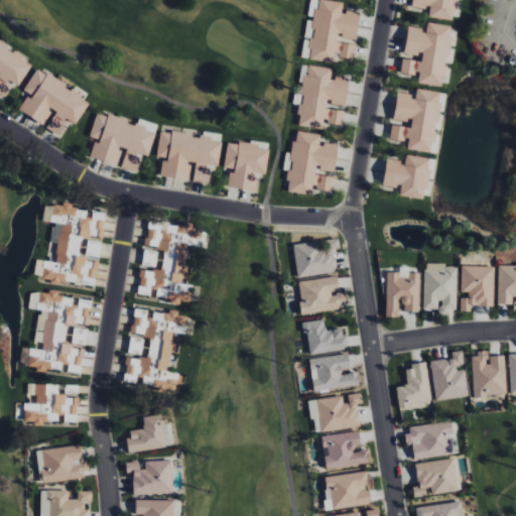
[(360,12),(344,10),(345,3),(326,0),(310,0),(308,18),(307,18),(304,39),(305,39),(302,58),(333,62),(334,56),(353,59),(355,45),(339,42),(340,37),(357,40),(360,12)]
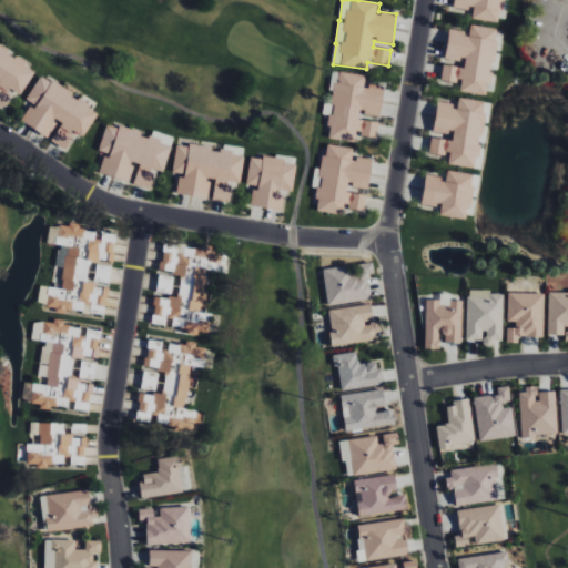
[(454,0),(454,8),(472,10),(470,19),(501,22),(505,0),(454,0)]
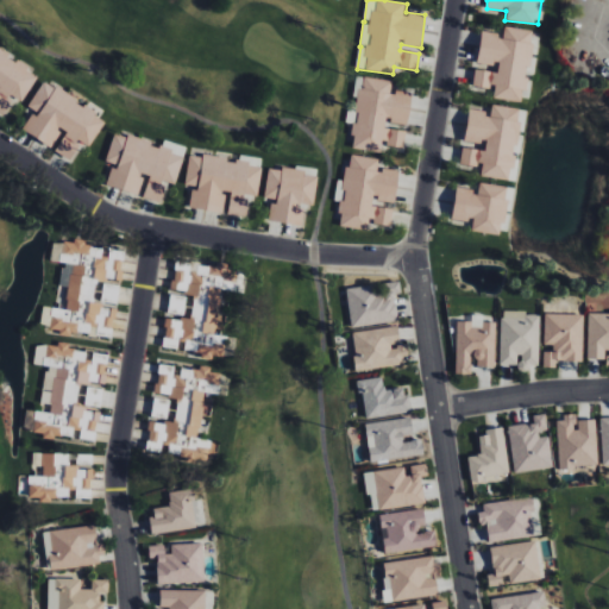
[(477,63),(498,66),(497,73),(475,69),(472,87),(493,89),(491,98),(523,102),(534,31),(503,26),(502,35),(482,31),(477,63)]
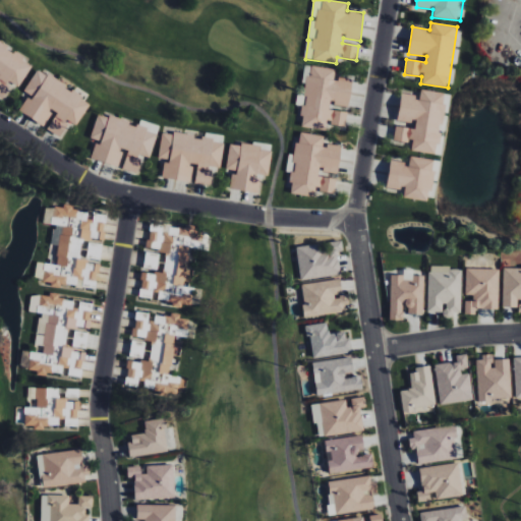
[(0,97),(1,98),(9,82),(19,88),(34,62),(0,44),(0,97)]
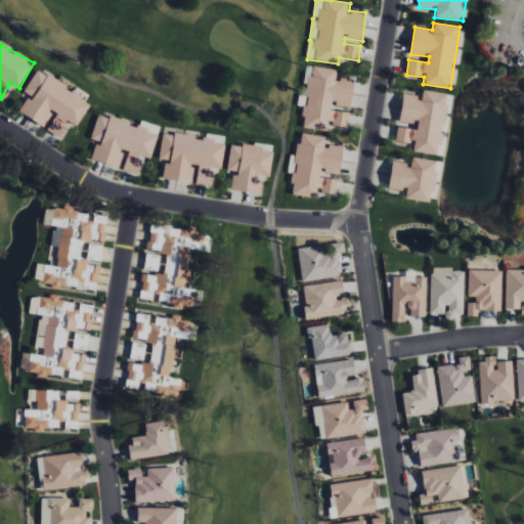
[(351,106),(354,80),(337,78),(338,71),(308,67),(304,96),(299,96),(298,106),(305,106),(302,128),(329,131),(330,126),(346,128),(348,114),(330,111),(331,104),(351,106)]
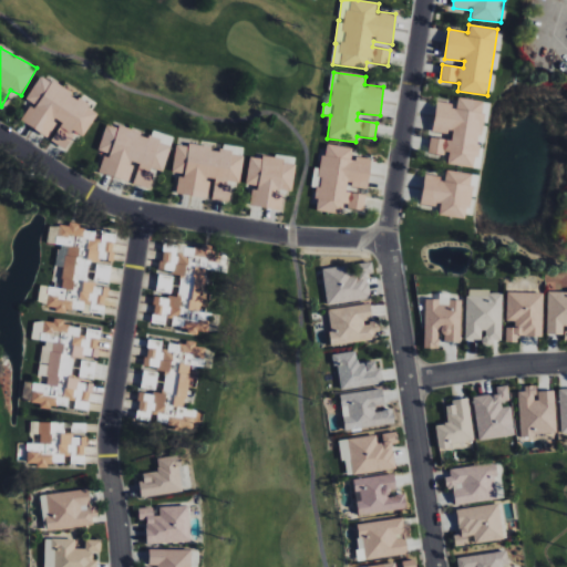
[(48,137),(57,122),(61,124),(51,142),(65,150),(75,132),(84,137),(99,110),(39,76),(27,100),(31,103),(20,123),(48,137)]
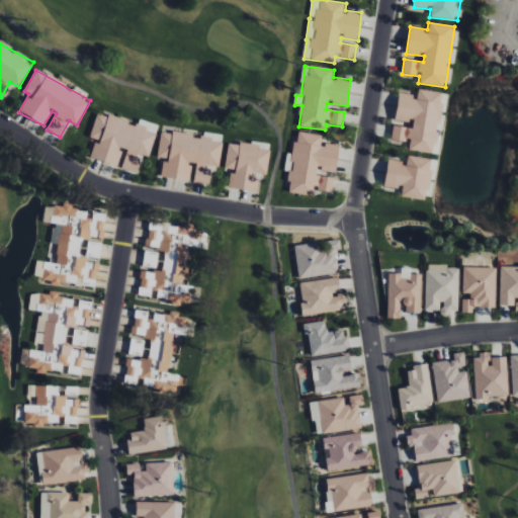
[(442,93),(417,89),(416,95),(399,93),(395,120),(413,122),(412,128),(393,125),(391,140),(410,142),(409,151),(434,154),(442,93)]
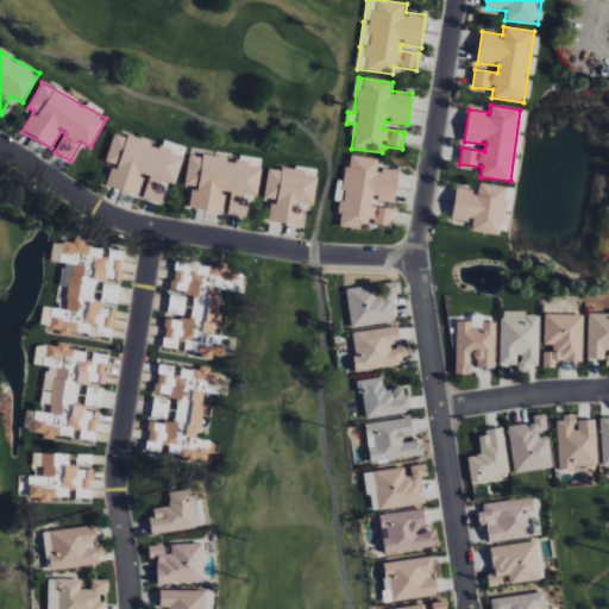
[(187,148),(163,140),(161,146),(114,133),(106,164),(112,167),(106,186),(140,196),(140,198),(159,202),(165,182),(175,186),(187,148)]
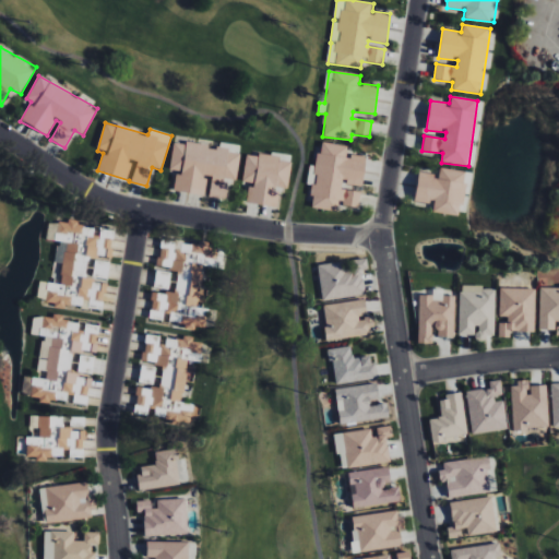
[(174,192),(204,197),(207,176),(211,177),(209,197),(225,199),(227,181),(236,182),(240,154),(228,152),(229,149),(174,141),(169,171),(177,173),(174,192)]
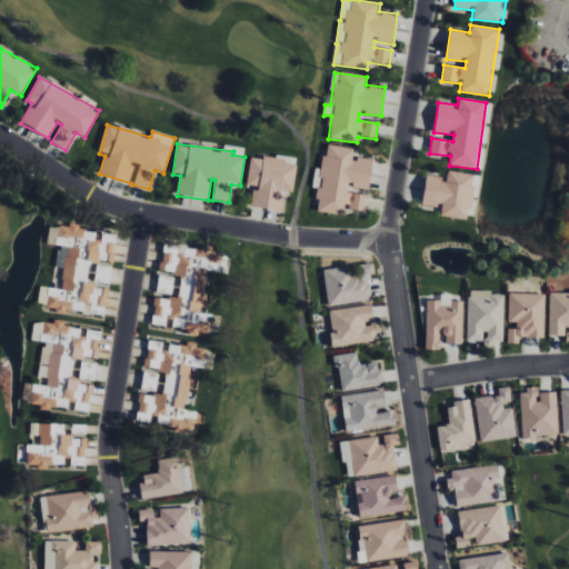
[(316,211),(345,216),(346,209),(363,211),(367,196),(347,192),(348,186),(368,189),(372,159),(355,157),(356,149),(326,145),(322,169),(316,168),(312,187),(319,188),(316,211)]
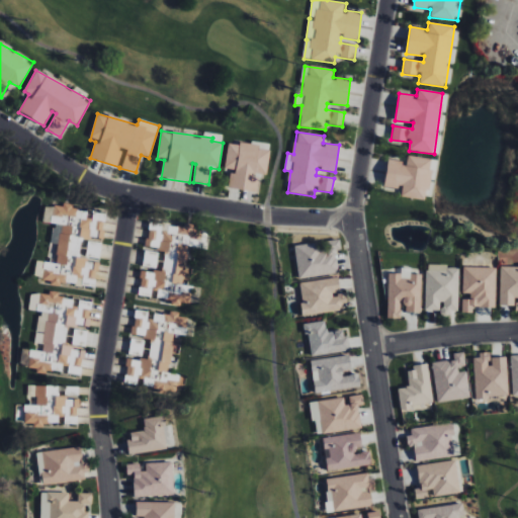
[(228,143),(224,171),(231,171),(228,188),(256,192),(259,173),(266,175),(270,149),(240,144),(240,145),(228,143)]
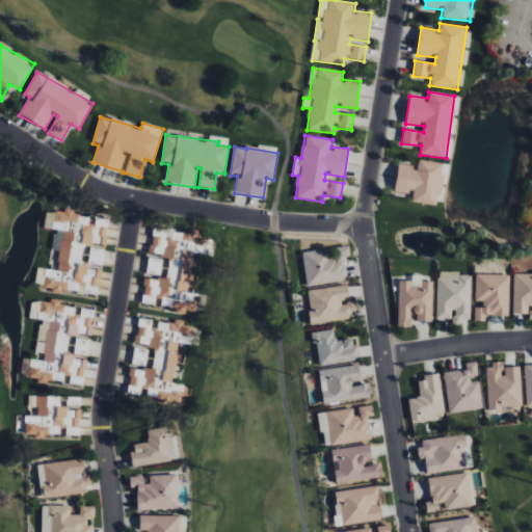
[(394,191),(413,194),(411,202),(437,206),(444,164),(417,160),(416,166),(398,164),(394,191)]
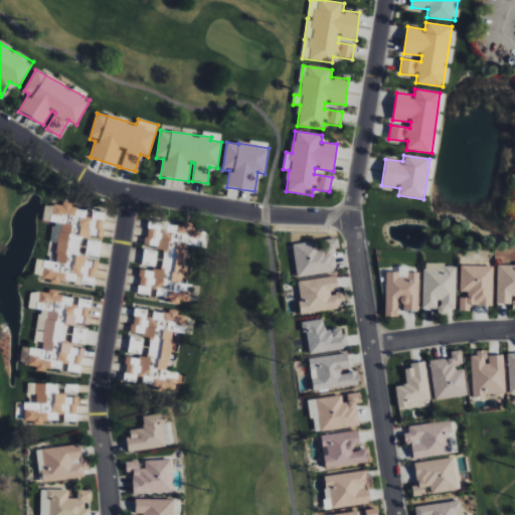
[(106,211),(61,205),(61,207),(45,205),(42,221),(53,222),(50,241),(57,242),(55,262),(36,260),(34,279),(65,282),(66,275),(70,275),(69,279),(75,280),(74,284),(95,286),(98,262),(87,261),(87,255),(100,258),(106,211)]
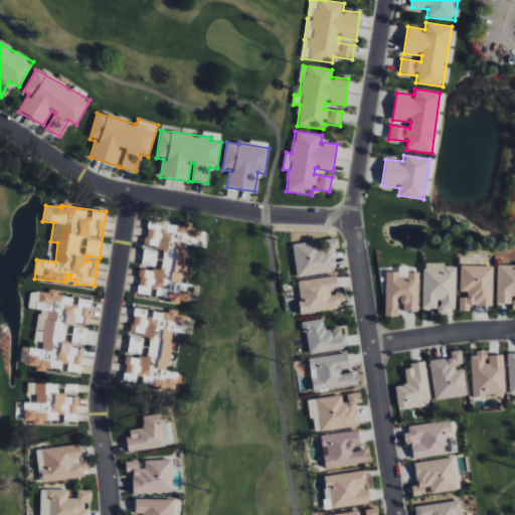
[(136,294),(189,304),(193,285),(183,283),(191,245),(199,247),(201,238),(205,239),(207,230),(149,218),(144,246),(164,250),(162,260),(156,259),(158,251),(144,248),(141,265),(152,267),(151,272),(141,270),(136,294)]
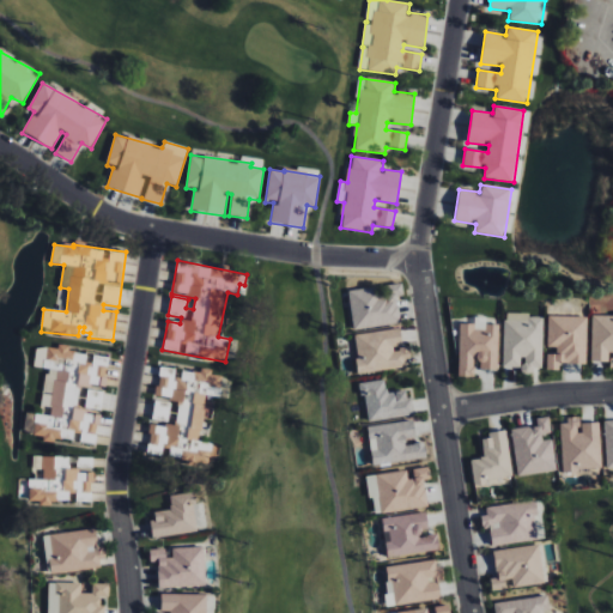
[(353,331),(400,323),(396,297),(404,296),(401,284),(349,291),(353,331)]
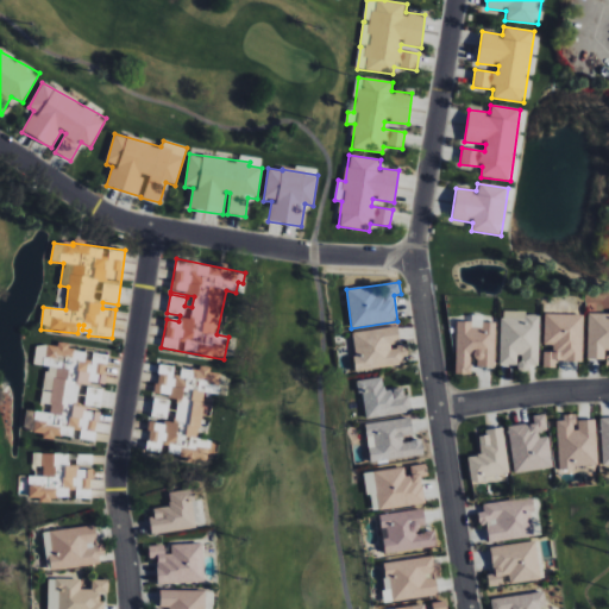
[(539,366),(540,313),(501,312),(500,365),(519,365),(518,371),(531,372),(531,365),(539,366)]
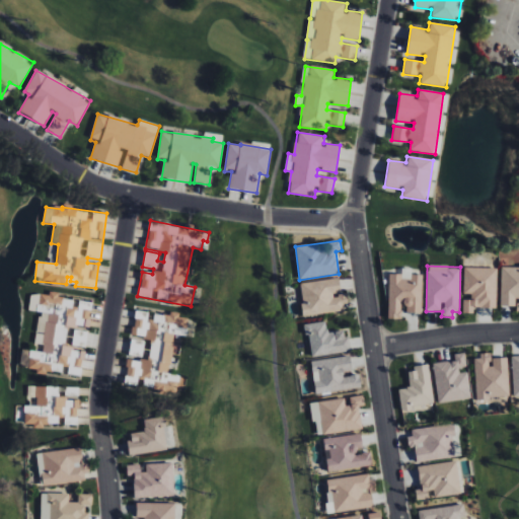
[(500,306),(517,306),(516,312),(518,311),(518,267),(501,267),(500,306)]
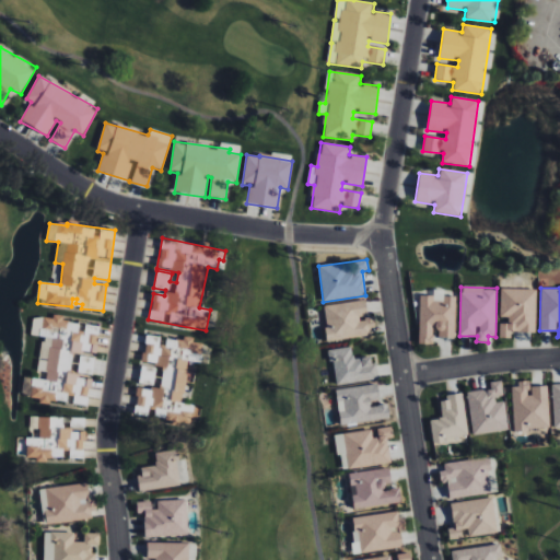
[(500,317),(509,317),(508,324),(500,324),(499,338),(512,339),(512,333),(535,333),(536,290),(501,289),(500,317)]
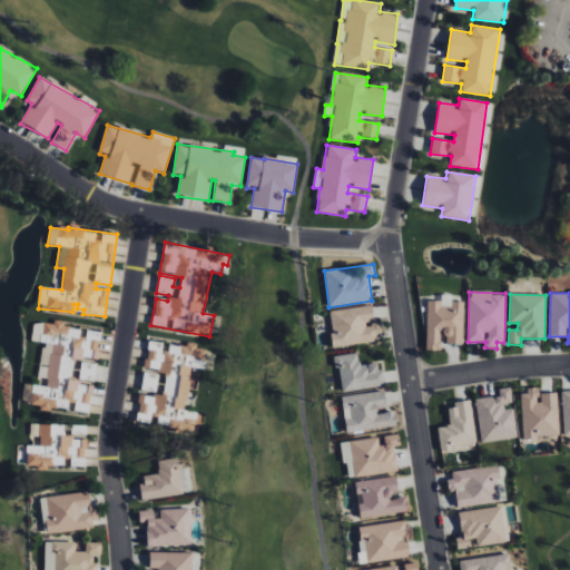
[(464,302),(452,302),(452,295),(441,295),(441,302),(428,301),(425,351),(443,351),(443,343),(463,344),(464,302)]
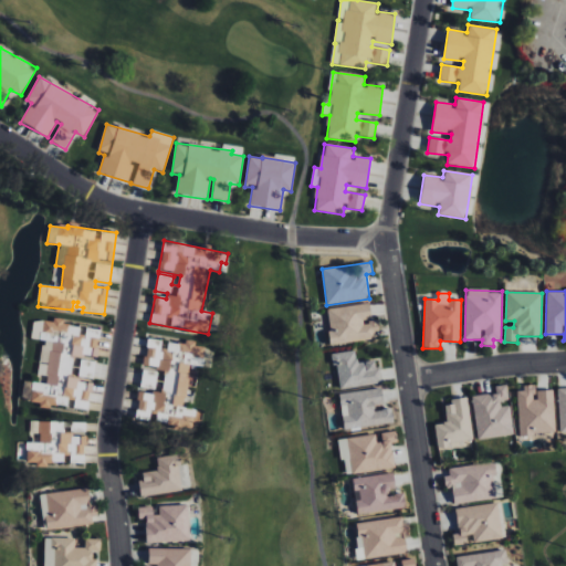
[(332,345),(378,339),(376,321),(371,322),(369,304),(326,308),(332,345)]
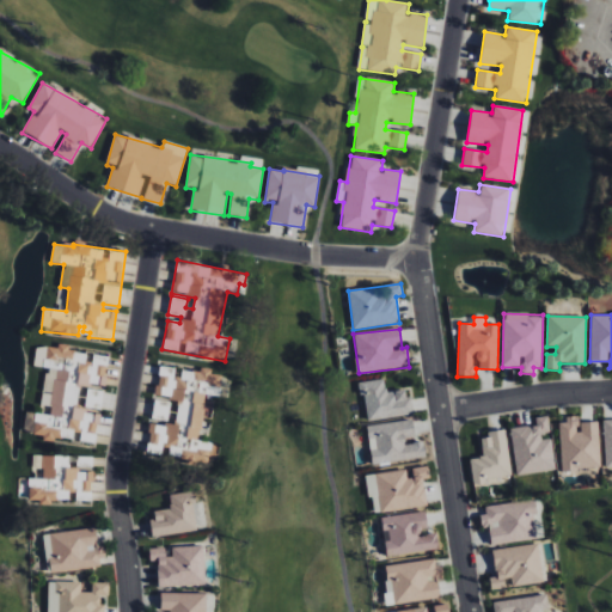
[(95,445),(101,416),(85,412),(86,408),(101,410),(104,390),(103,390),(109,357),(67,349),(68,346),(57,343),(56,349),(37,346),(34,366),(48,368),(38,414),(36,414),(32,435),(54,440),(55,436),(95,445)]
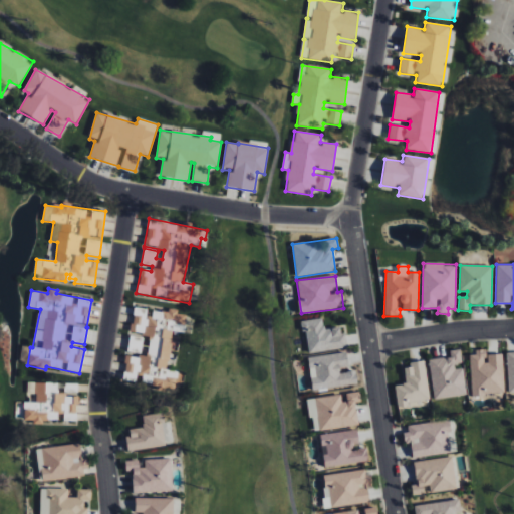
[(346,348),(343,327),(324,329),(323,318),(303,321),(307,353),(346,348)]
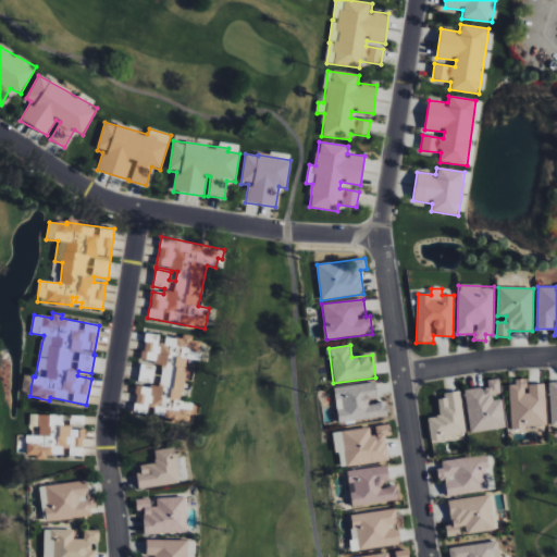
[(156,367),(140,364),(138,382),(152,384),(156,367)]
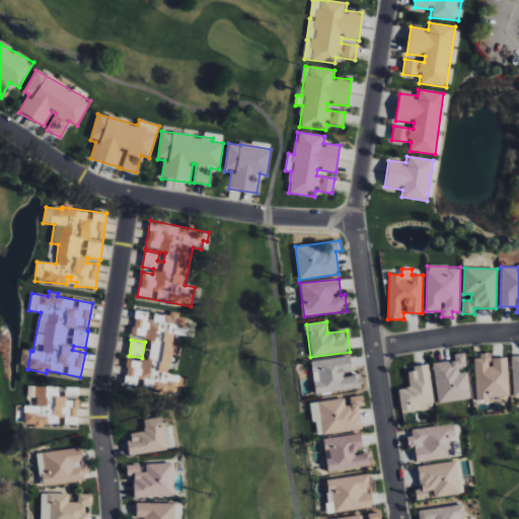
[(438,402),(471,397),(464,352),(454,354),(454,359),(432,363),(438,402)]
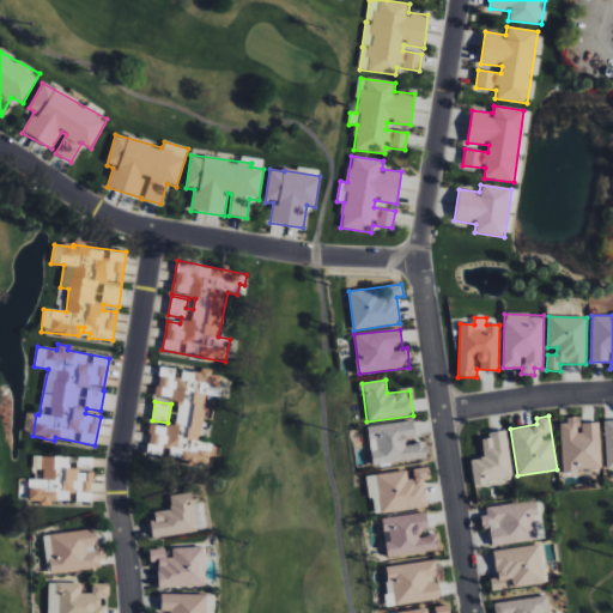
[(563,471),(601,468),(599,422),(580,423),(580,419),(560,419),(563,471)]
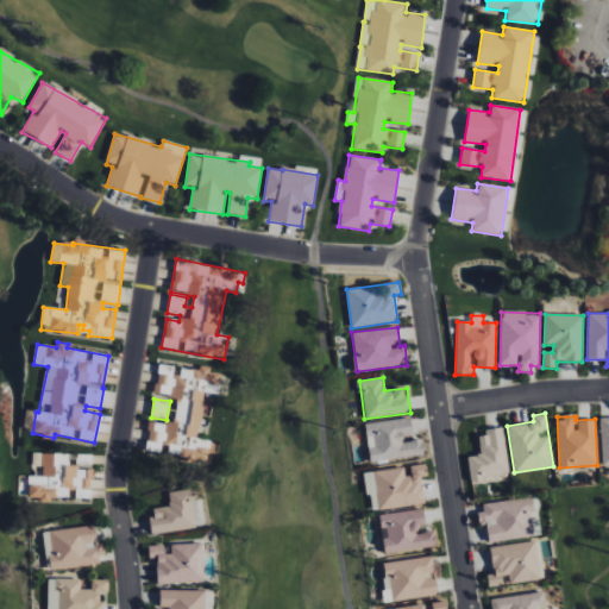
[(365,424),(370,462),(424,456),(422,439),(413,440),(410,418),(365,424)]
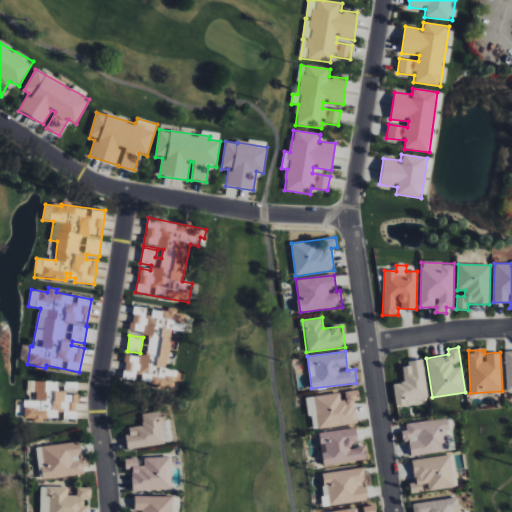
[(393,383),(396,406),(416,404),(415,399),(428,398),(423,360),(402,363),(404,381),(393,383)]
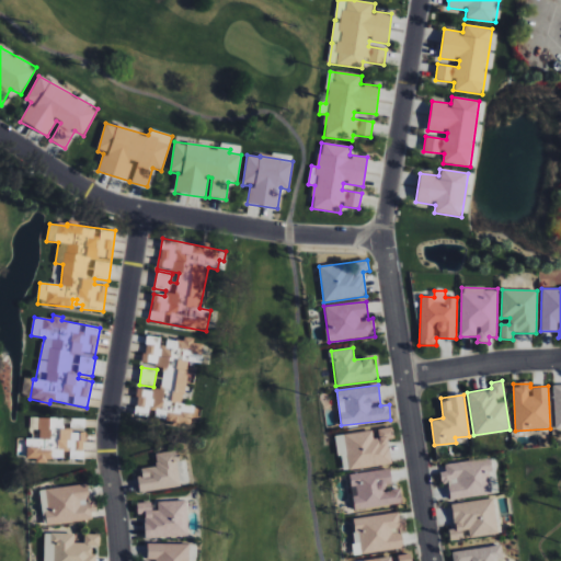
[(26,458),(36,459),(36,462),(48,462),(48,458),(67,459),(84,459),(84,433),(73,433),(73,428),(86,428),(86,420),(70,420),(70,428),(64,428),(65,418),(31,418),(31,430),(39,431),(39,439),(26,438),(26,458)]
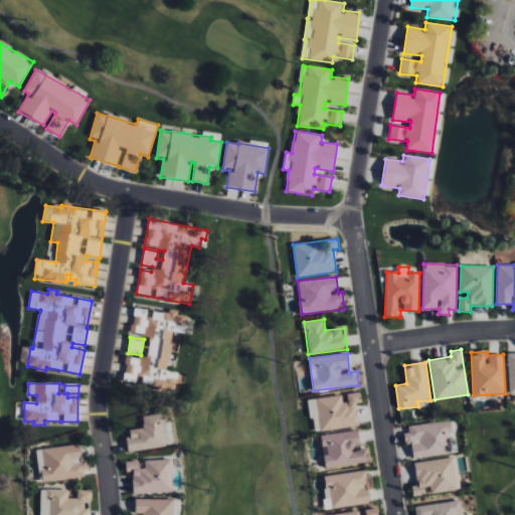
[(309,398),(313,432),(359,426),(357,402),(362,402),(360,392),(344,393),(344,395),(309,398)]
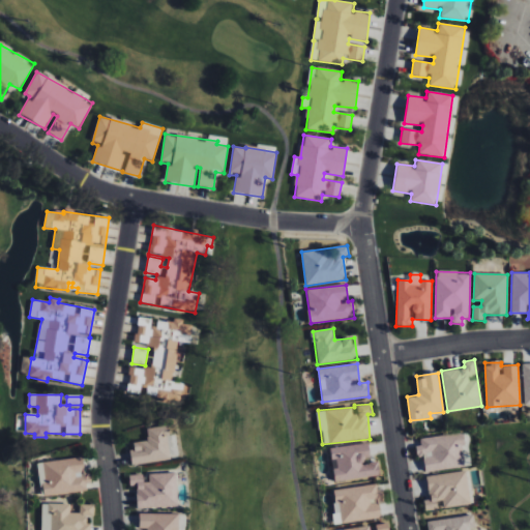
[(133,464),(178,457),(174,435),(169,436),(168,425),(146,429),(148,440),(129,443),(133,464)]
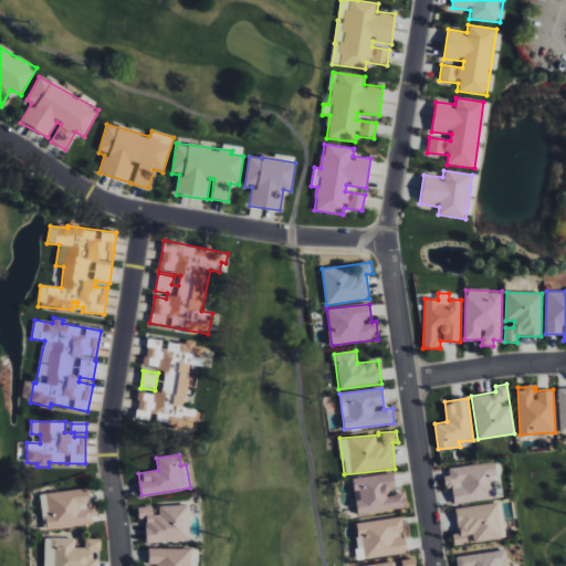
[(444,467),(447,489),(452,488),(453,504),(496,500),(493,462),(444,467)]
